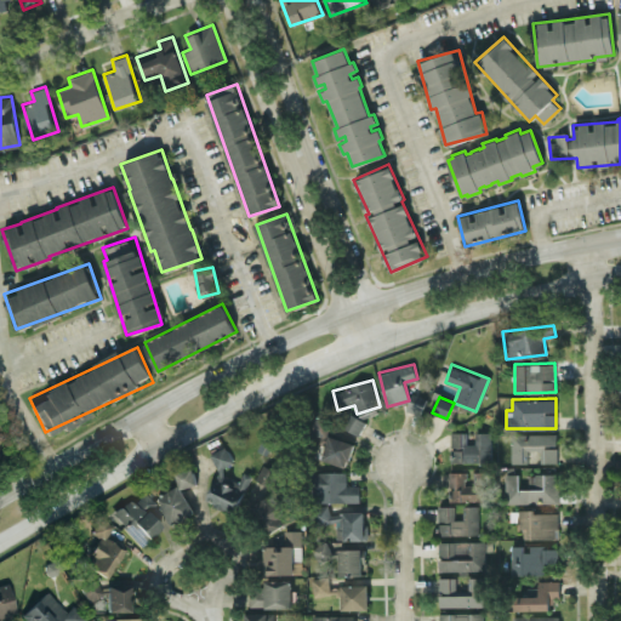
[(342,426),(358,434),(366,421),(351,412),(342,426)]
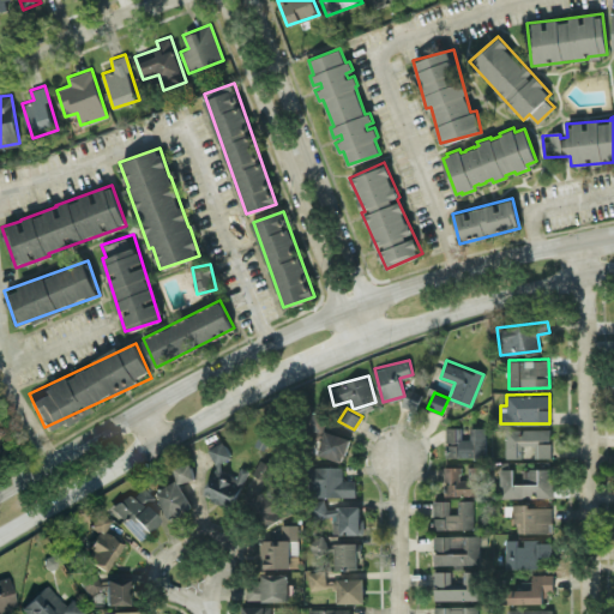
[(323,432),(324,427),(323,426),(326,416),(312,410),(306,426),(323,432)]
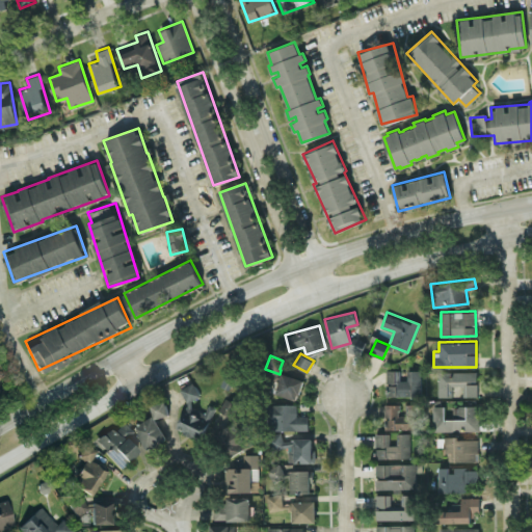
[(421,395),(420,370),(406,370),(406,378),(399,379),(399,370),(386,370),(386,395),(421,395)]
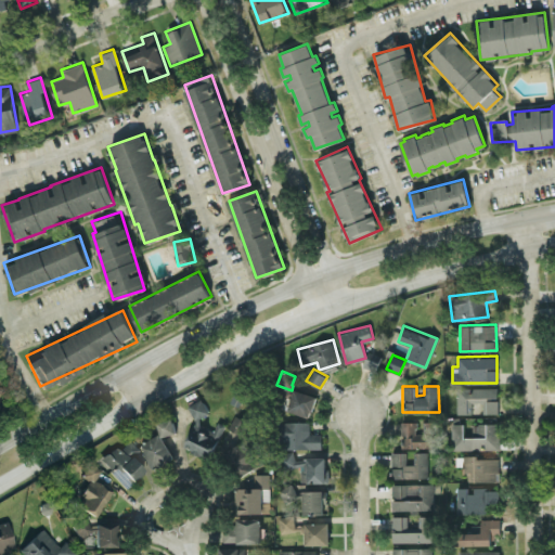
[(456,413),(470,413),(470,402),(482,402),(482,413),(498,413),(497,387),(456,387),(456,413)]
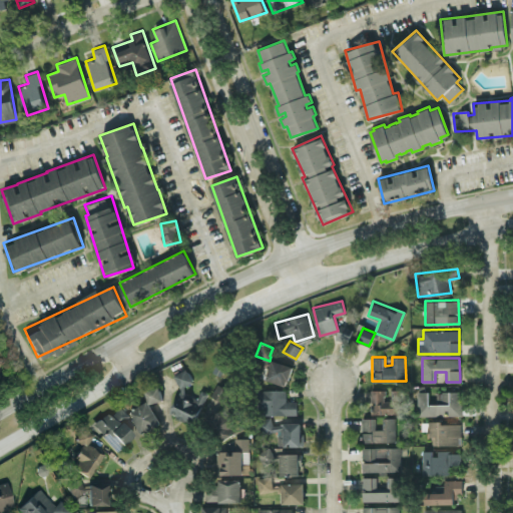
[(287,385),(293,365),(272,359),(270,368),(267,367),(264,379),(287,385)]
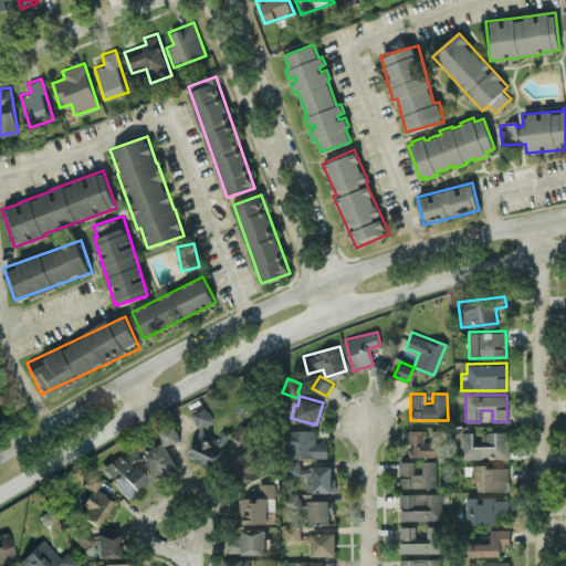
[(187,456),(213,468),(230,433),(221,429),(217,439),(203,432),(212,412),(199,407),(192,420),(201,425),(187,456)]
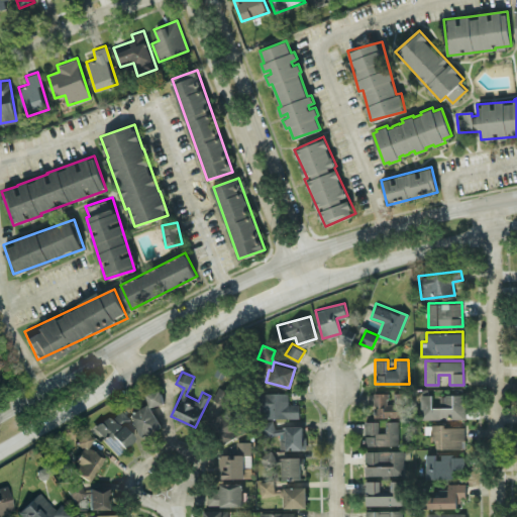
[(212,399),(226,406),(233,394),(219,386),(212,399)]
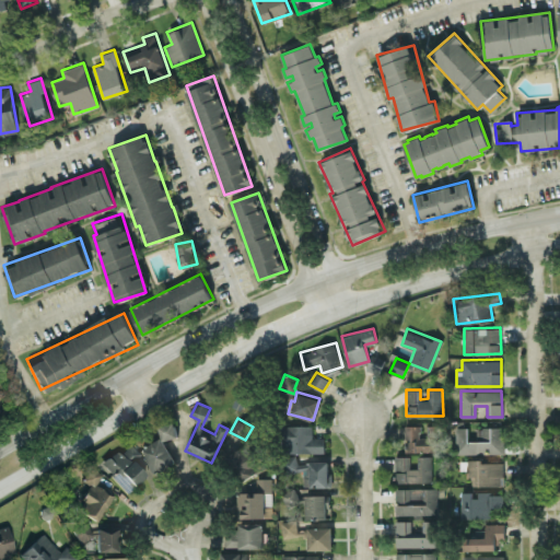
[(176,462),(164,442),(178,434),(171,420),(158,428),(163,435),(141,448),(155,474),(176,462)]
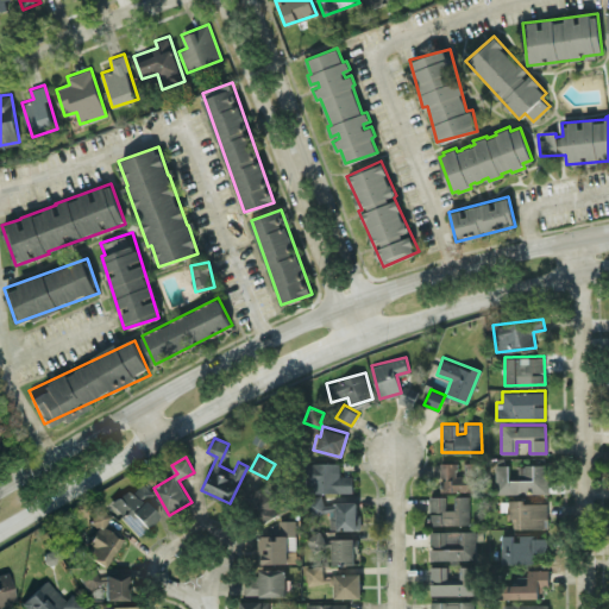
[(352,491),(352,475),(339,475),(339,462),(306,462),(307,491),(352,491)]
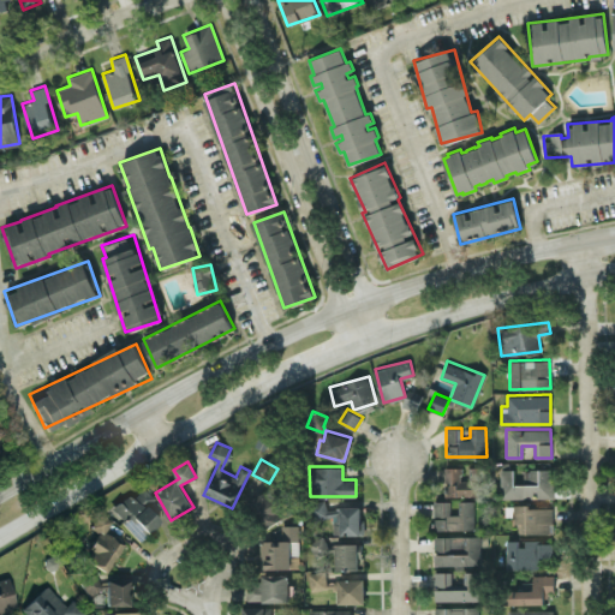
[(445,495),(481,495),(481,466),(469,466),(469,479),(461,479),(461,466),(445,466),(445,495)]
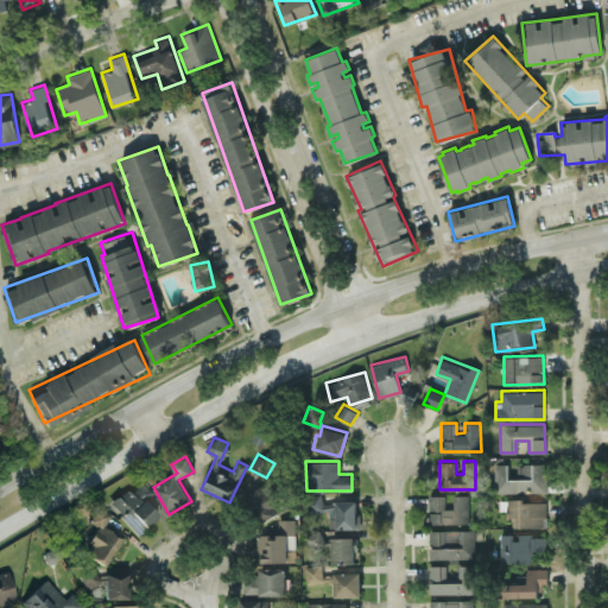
[(496,492),(545,491),(545,463),(517,463),(517,479),(508,479),(508,463),(496,463),(496,492)]
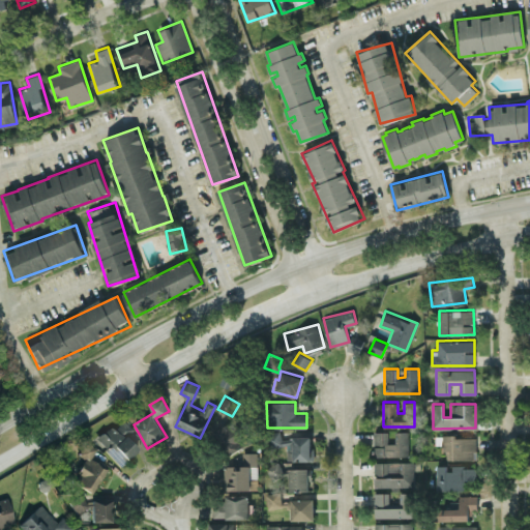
[(233,417),(221,422),(219,419),(209,424),(225,455),(246,445),(233,417)]
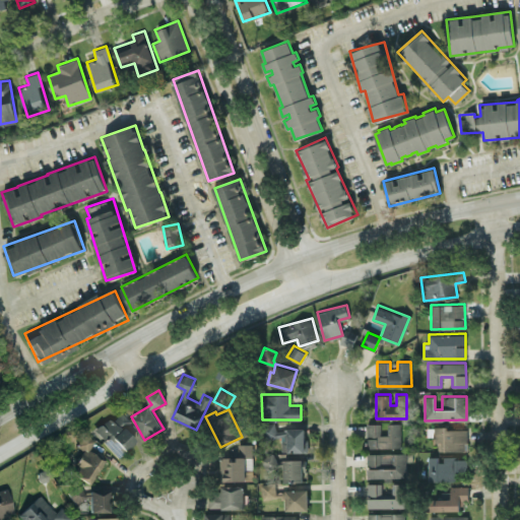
[(112,421),(107,416),(93,432),(121,456),(140,434),(118,414),(112,421)]
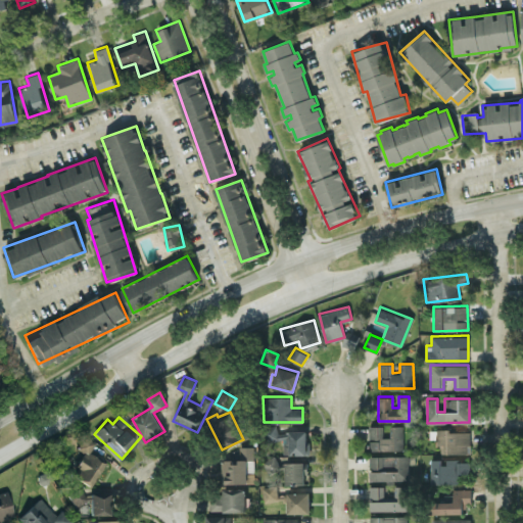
[(402,425),(389,425),(389,436),(382,436),(382,425),(368,426),(369,449),(402,449),(402,425)]
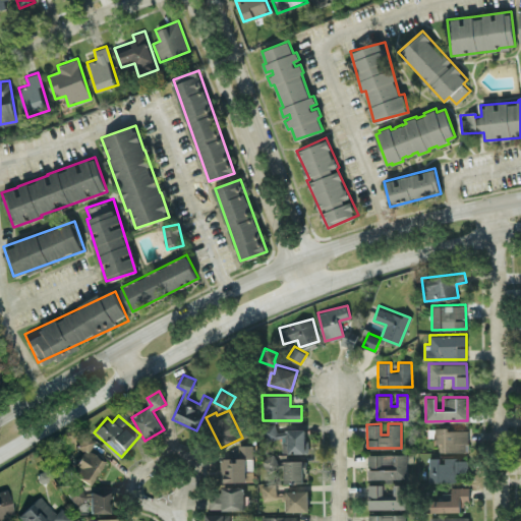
[(307,452),(306,428),(276,429),(276,425),(265,425),(265,438),(281,438),(282,453),(307,452)]
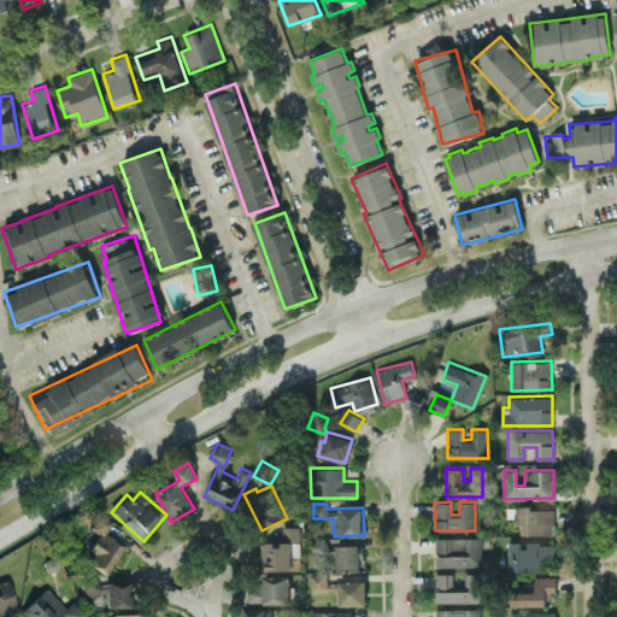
[(553,507),(517,507),(517,534),(553,534),(553,507)]
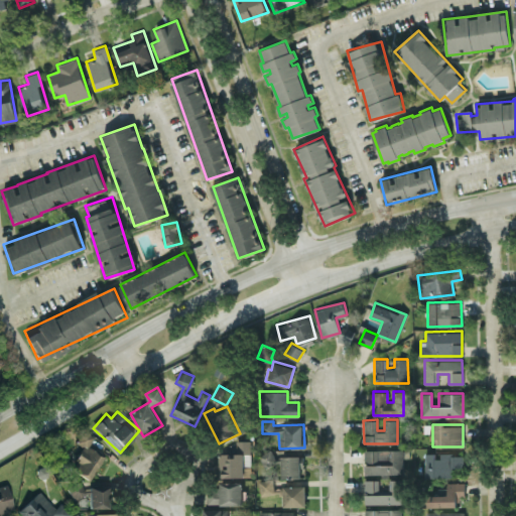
[(76,443),(82,446),(72,470),(92,479),(103,454),(89,446),(94,436),(82,430),(76,443)]
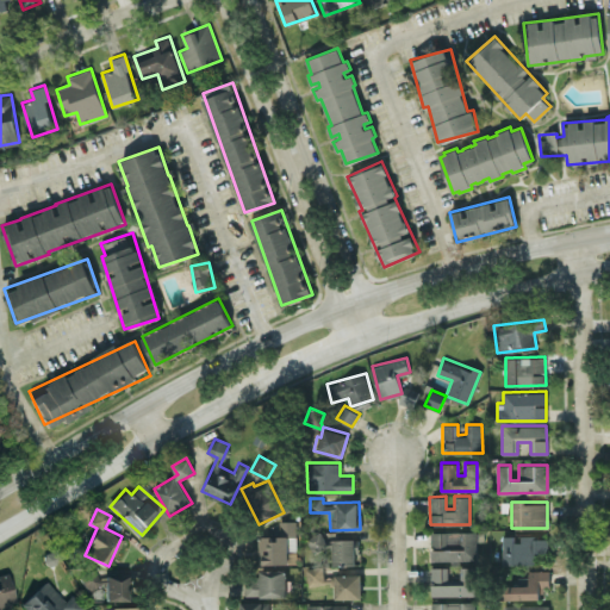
[(288,562),(288,549),(297,549),(297,520),(278,521),(278,535),(257,535),(257,564),(288,562)]
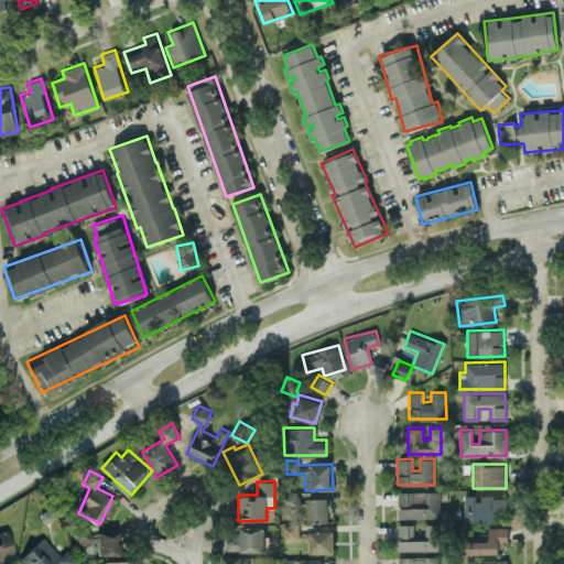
[(293,491),(283,498),(290,508),(300,501),(293,491)]
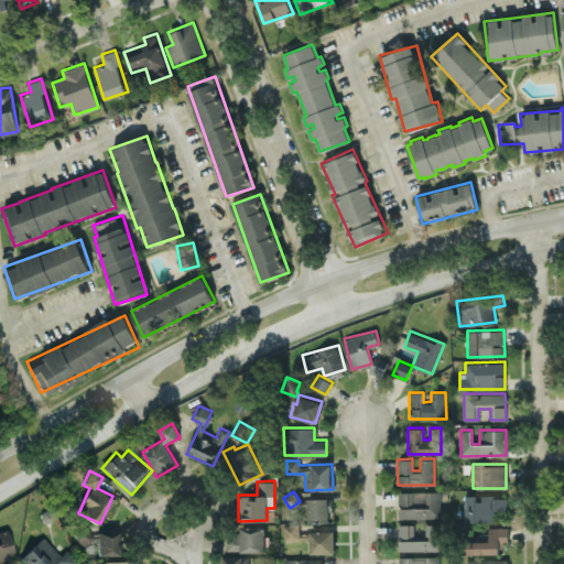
[(399,518),(441,518),(440,499),(446,499),(446,491),(398,491),(399,518)]
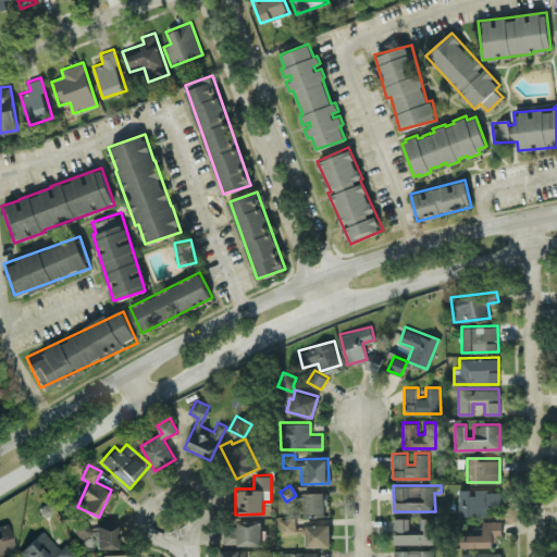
[(458,489),(459,516),(490,515),(489,505),(500,504),(499,490),(470,491),(470,489),(458,489)]
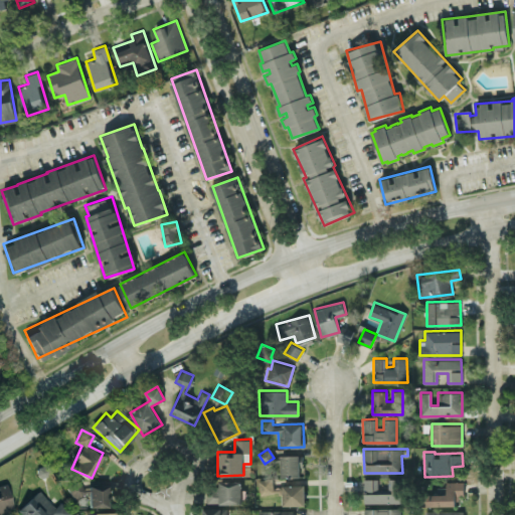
[(282,477),(301,476),(301,454),(281,455),(282,477)]
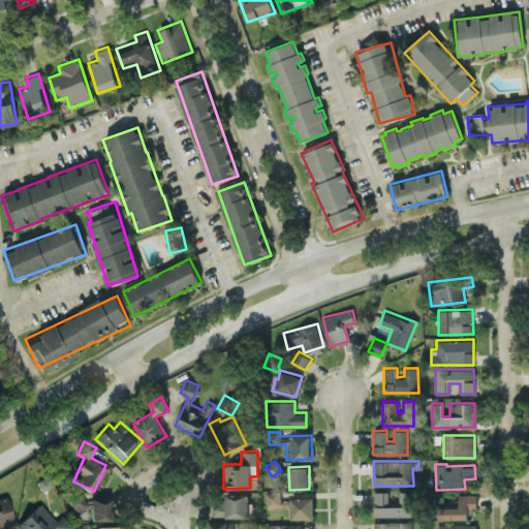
[(373,516),(413,516),(413,491),(399,491),(399,502),(389,502),(389,491),(374,491),(373,516)]
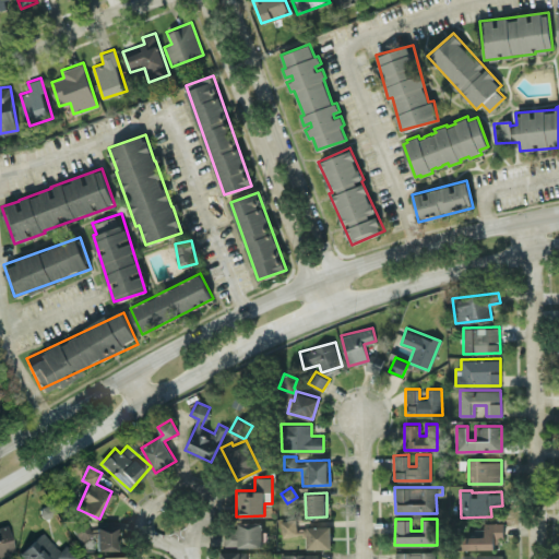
[(79,540),(92,536),(87,521),(73,525),(79,540)]
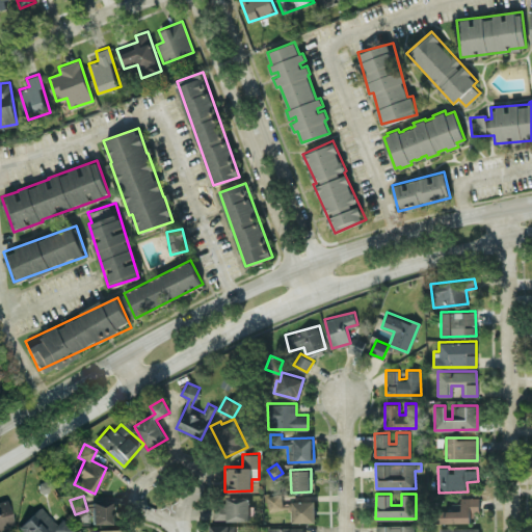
[(213,504),(213,520),(249,521),(250,497),(227,496),(227,504),(213,504)]
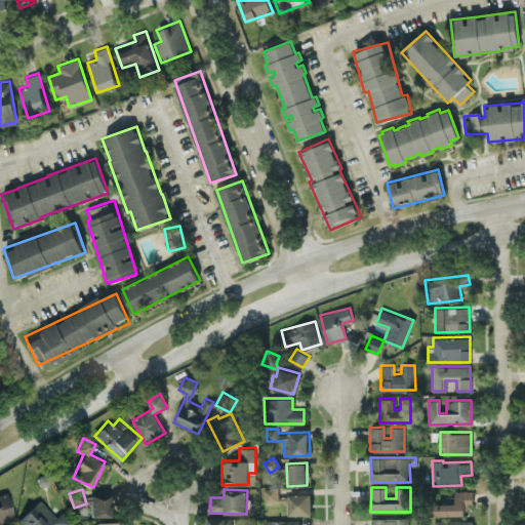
[(473,490),(455,490),(454,503),(440,502),(440,515),(465,515),(466,506),(473,506),(473,490)]
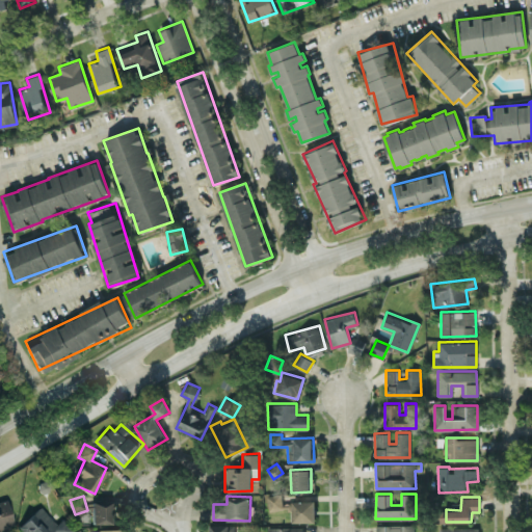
[(0,501),(0,530),(15,527),(8,500),(0,501)]
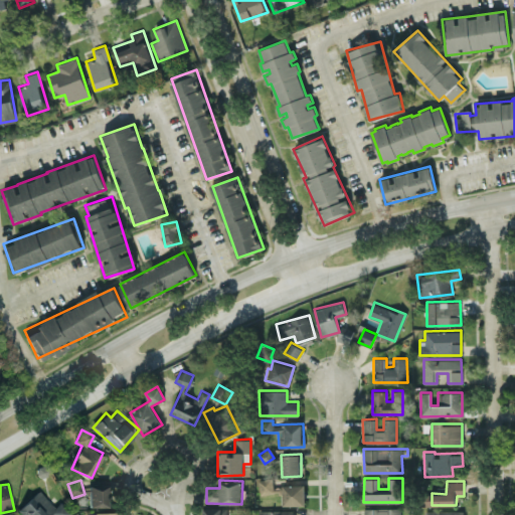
[(283,484),(283,505),(305,505),(305,484),(283,484)]
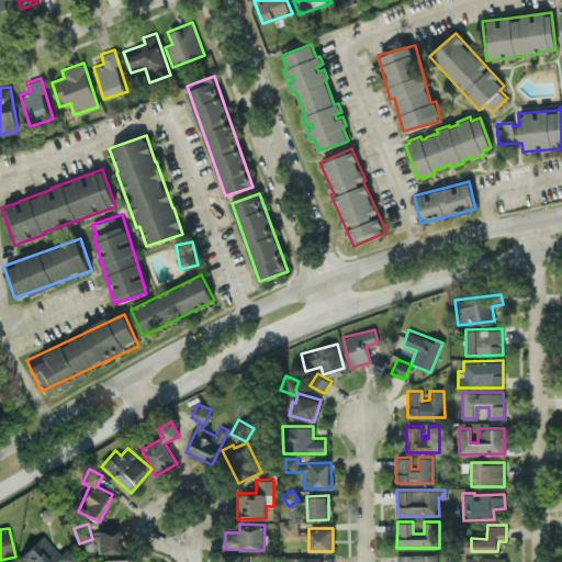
[(98,553),(117,553),(116,529),(97,530),(98,553)]
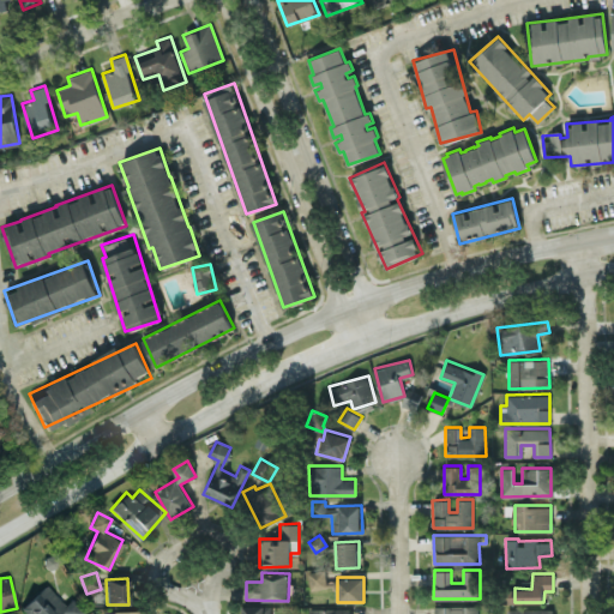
[(85,613),(72,597),(65,605),(48,584),(22,606),(28,613),(64,613),(85,613)]
